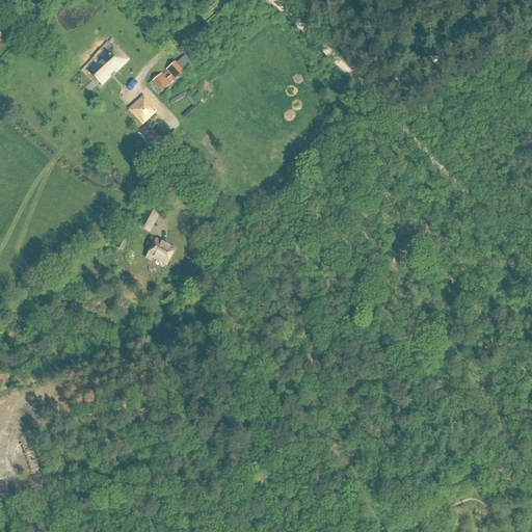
[(111,44),(92,62),(85,72),(101,87),(109,78),(113,73),(115,74),(129,61),(111,44)]
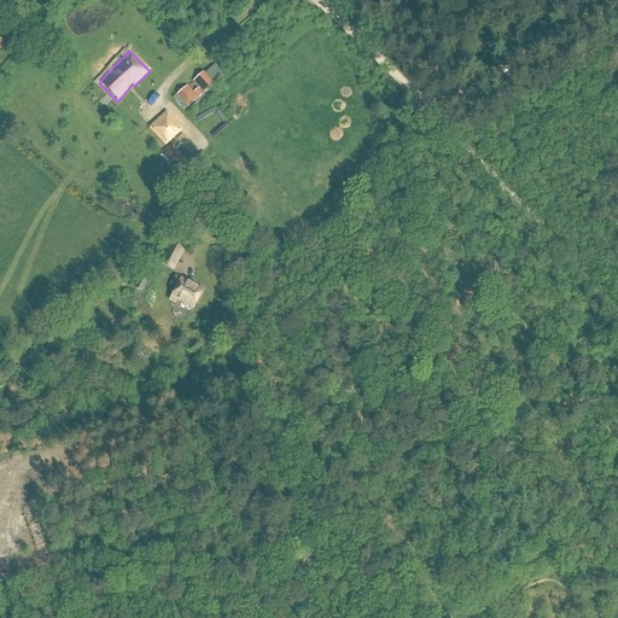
[(187,87),(176,97),(187,110),(214,86),(203,73),(193,82),(199,89),(193,93),(187,87)]
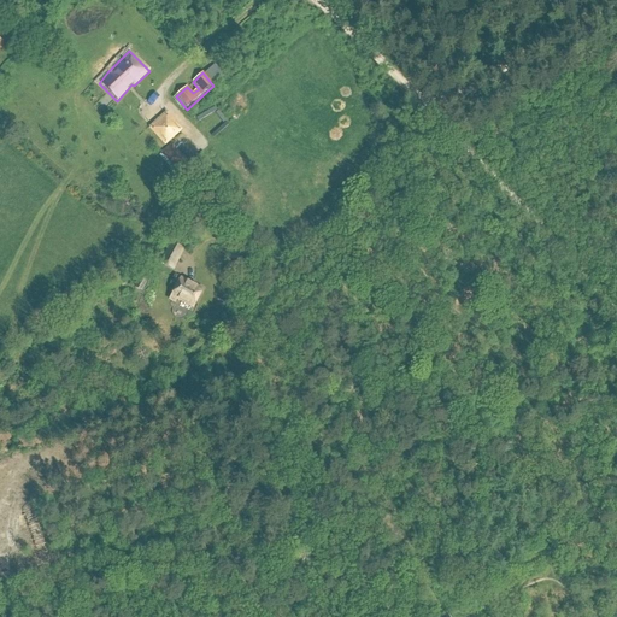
[(151,131),(165,146),(181,131),(166,116),(151,131)]
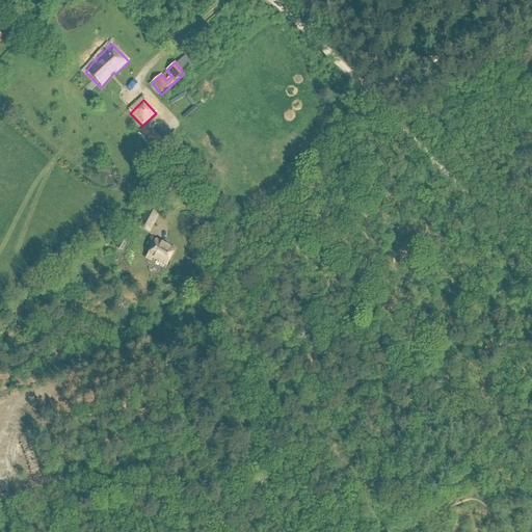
[(138,132),(154,150),(162,141),(147,125),(138,132)]
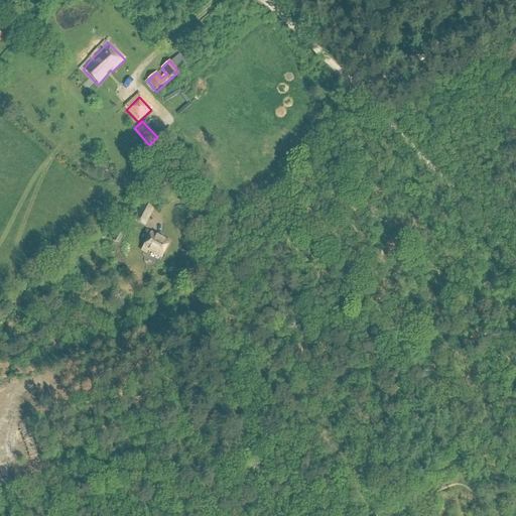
[(153,223),(163,203),(158,201),(148,221),(153,223)]
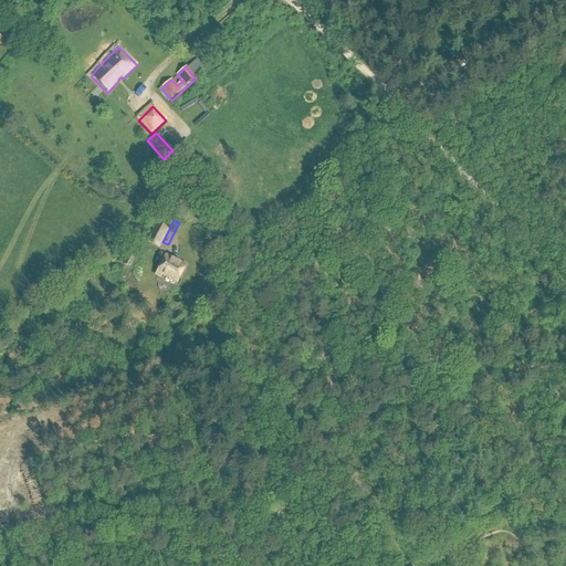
[(159,249),(169,229),(159,223),(149,243),(159,249)]
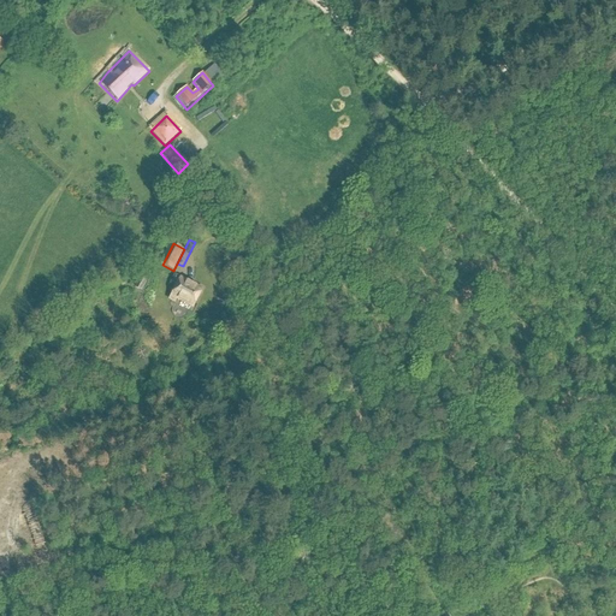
[(141,274),(134,288),(141,291),(147,278),(141,274)]
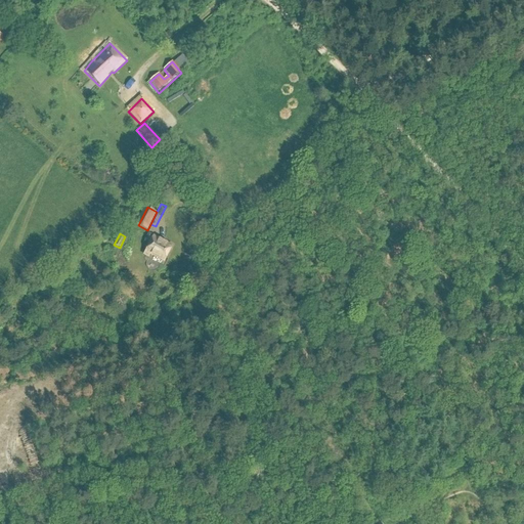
[(148,234),(144,243),(149,245),(145,253),(164,262),(171,247),(148,234)]
